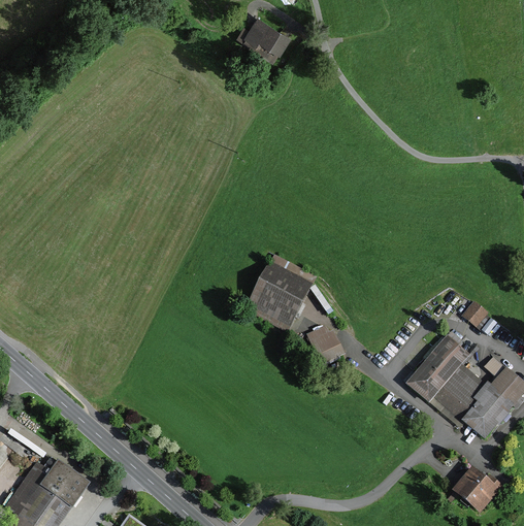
[(286,38),(254,17),(239,38),(254,47),(257,43),(275,55),(286,38)]
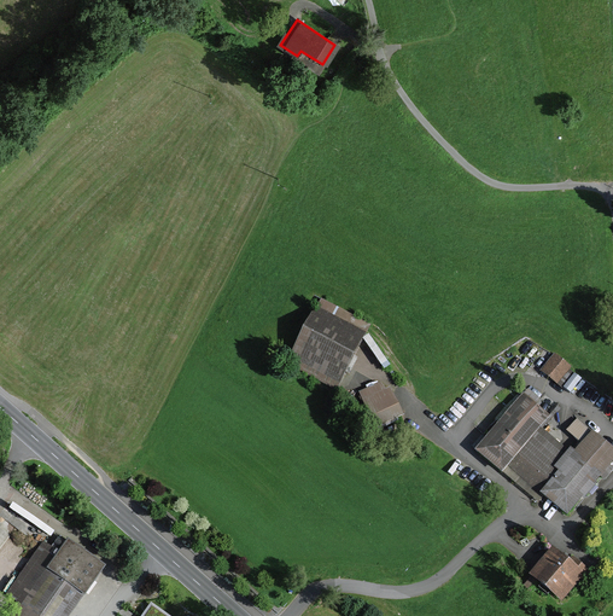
[(319,298),(286,361),(336,387),(368,324),(319,298)]
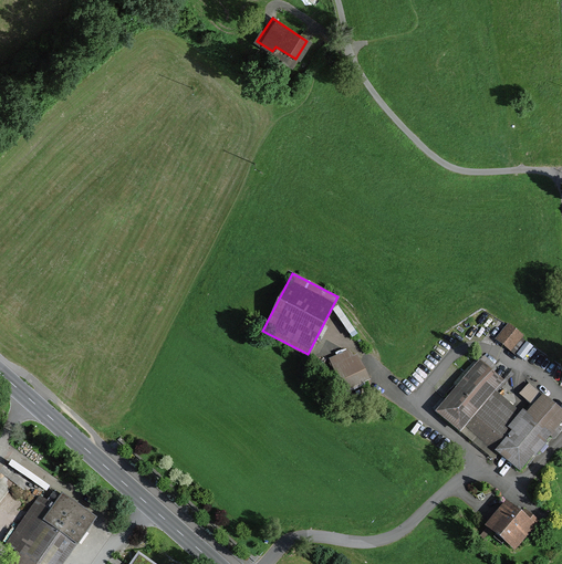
[(518,335),(503,323),(491,337),(506,350),(518,335)]
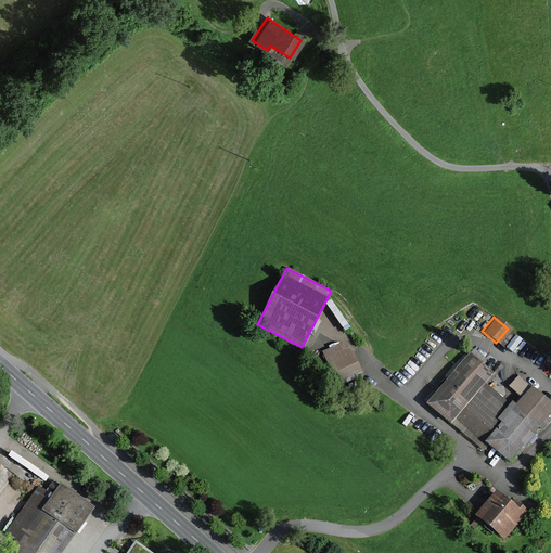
[(344,341),(322,350),(334,378),(356,369),(344,341)]
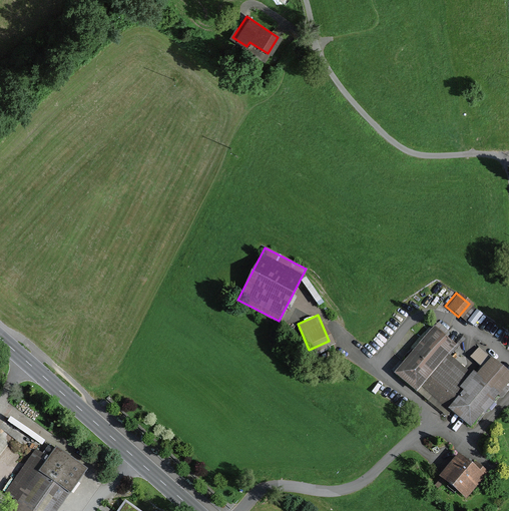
[(435,327),(396,372),(416,390),(419,386),(447,353),(455,344),(435,327)]
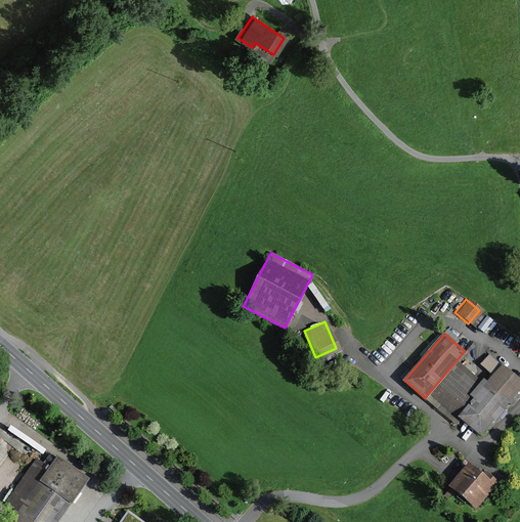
[(483,383),(457,360),(428,394),(479,437),(519,388),(519,381),(500,363),(483,383)]
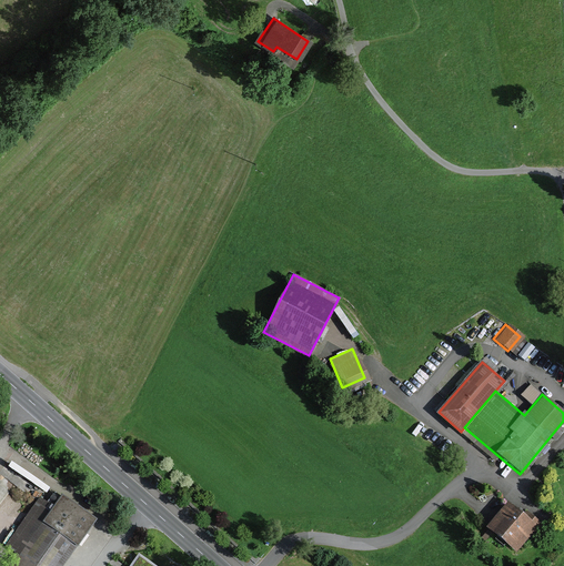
[(11,565),(58,565),(92,518),(59,495),(52,505),(39,496),(4,544),(18,553),(10,564),(11,565)]
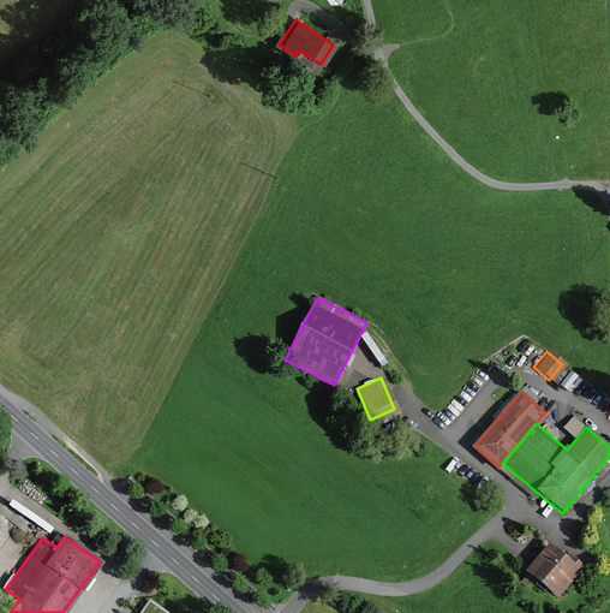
[(549,542),(526,569),(557,594),(580,566),(549,542)]
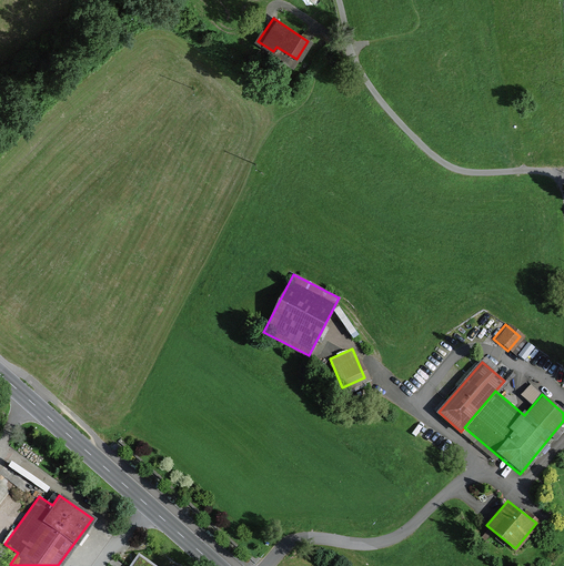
[(154,565),(137,554),(128,565),(154,565)]
